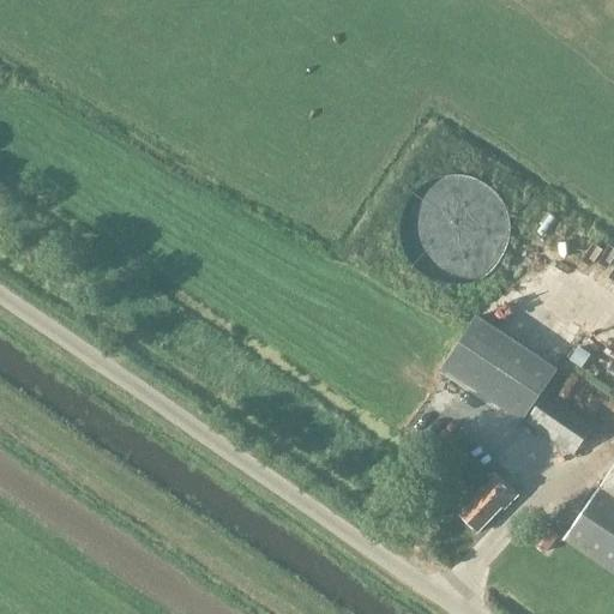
[(421,272),(434,280),(451,283),(468,282),(483,276),(495,265),(505,252),(510,235),(509,218),(504,204),(495,192),(483,182),(470,176),(455,174),(440,176),(426,182),(414,192),(405,205),(401,218),(401,234),(404,248),(411,262),(421,272)]
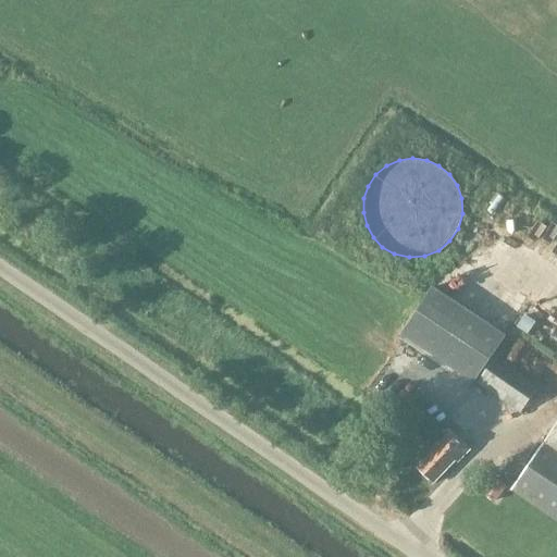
[(491,274),(504,283),(511,271),(498,262),(491,274)]
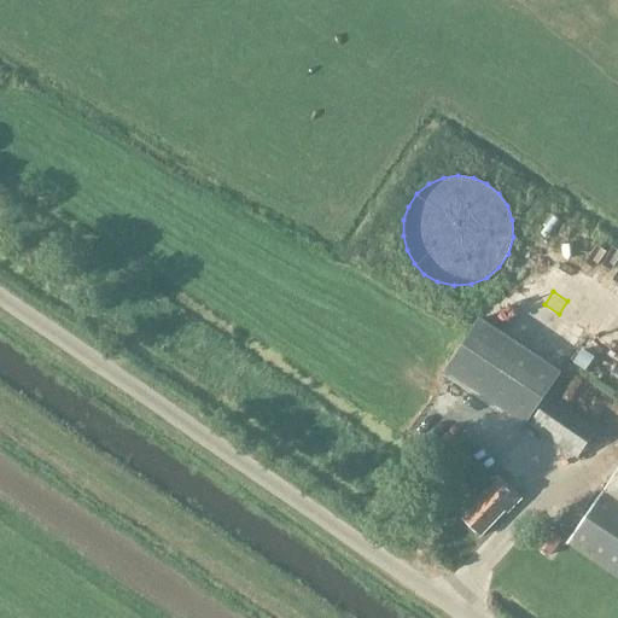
[(502,320),(528,309),(520,292),(495,302),(502,320)]
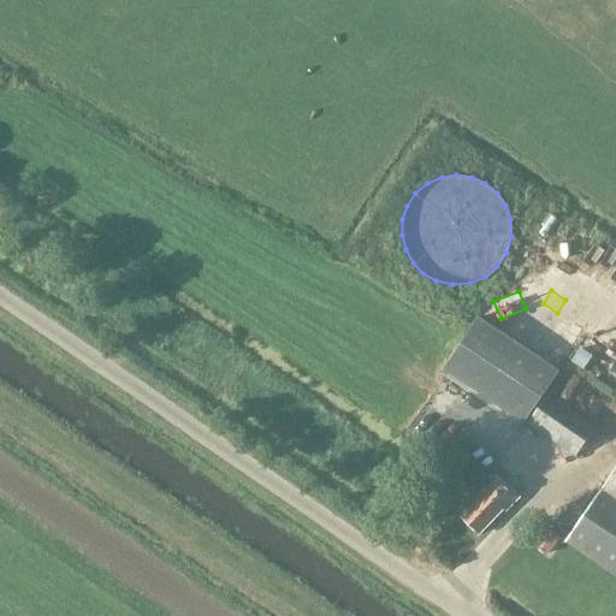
[(556,377),(474,323),(439,375),(520,430),(556,377)]
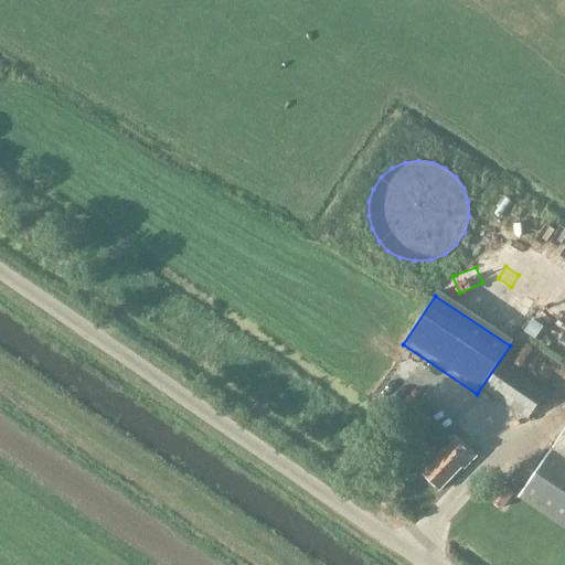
[(534,340),(542,328),(532,320),(523,332),(534,340)]
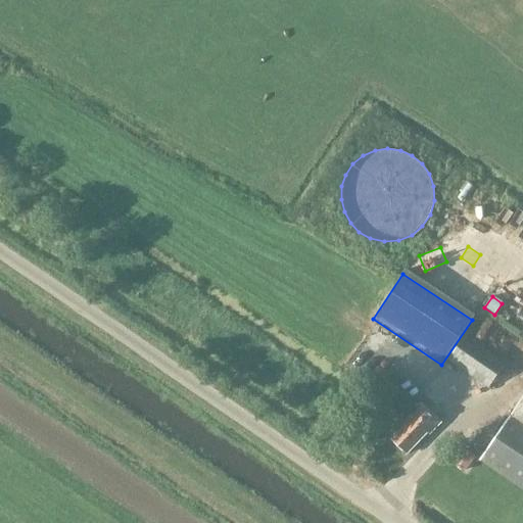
[(505,363),(465,335),(448,360),(488,387),(505,363)]
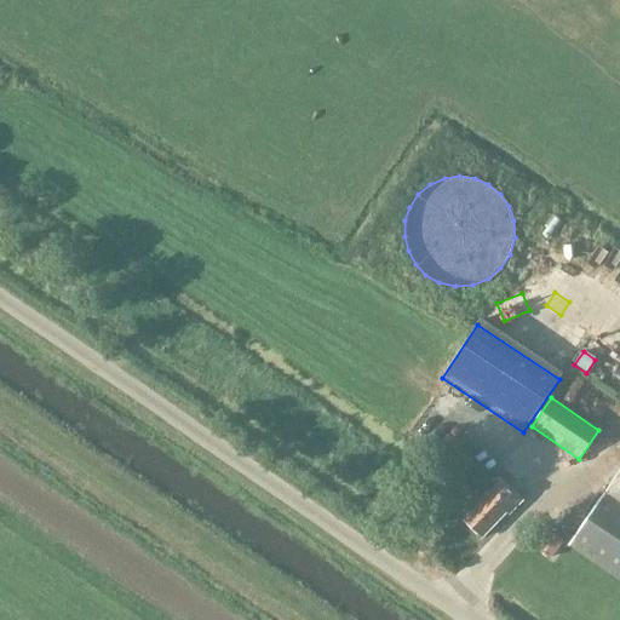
[(619,469),(568,546),(619,580),(619,469)]
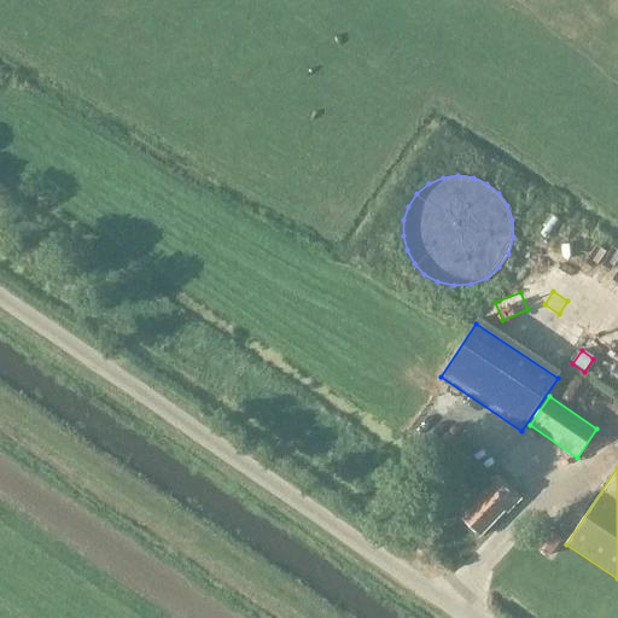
[(485,495),(461,520),(479,537),(502,512),(506,514),(519,500),(497,479),(483,491),(485,495)]
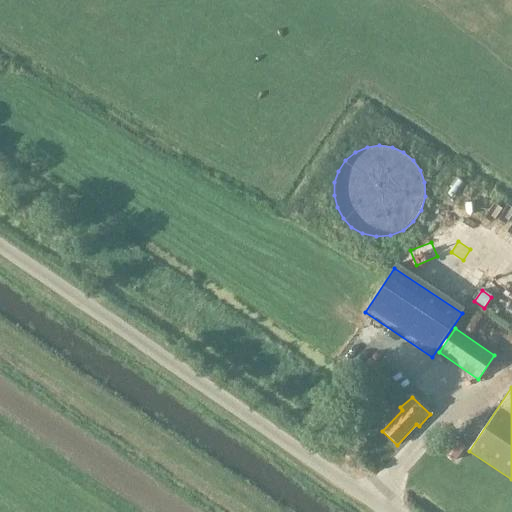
[(456,442),(449,452),(457,458),(464,447),(456,442)]
